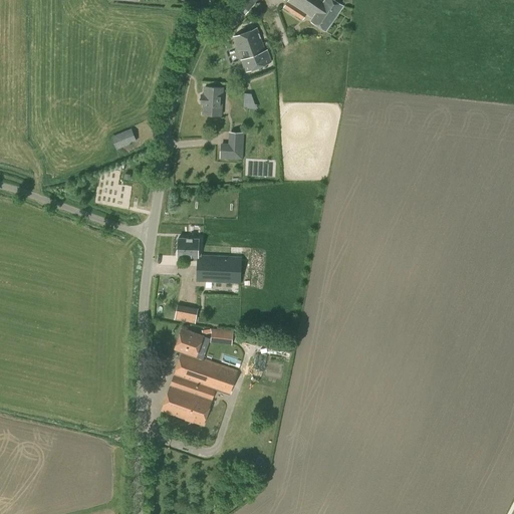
[(251,0),(246,0),(239,8),(245,14),(255,3),(251,0)]
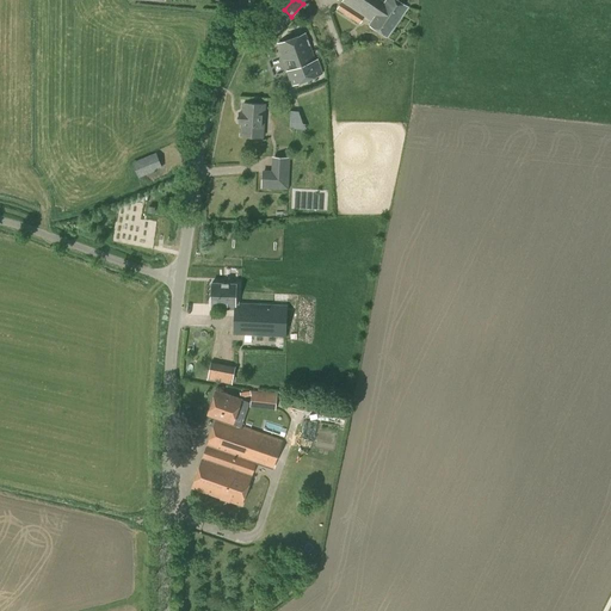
[(343,0),(338,8),(346,13),(360,24),(365,17),(371,22),(370,24),(388,36),(407,6),(397,0),(343,0)]
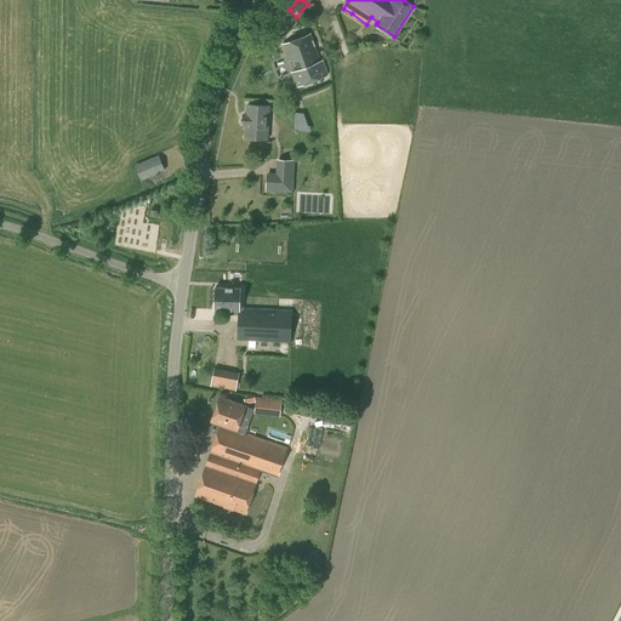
[(324,63),(323,60),(320,61),(312,35),(311,34),(281,44),(288,61),(291,60),(295,70),(291,72),(296,86),(328,75),(324,63)]
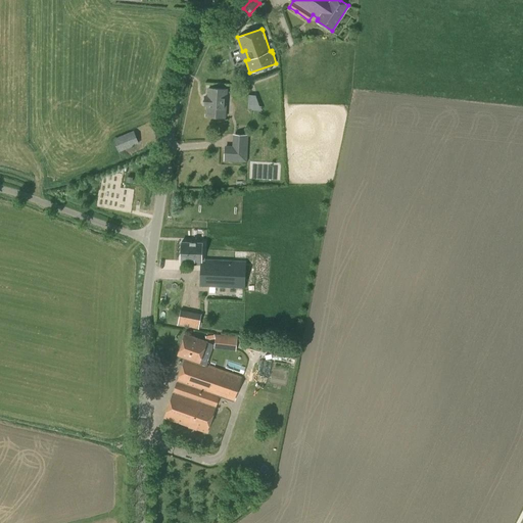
[(225,110),(226,90),(208,89),(208,96),(205,96),(204,105),(207,105),(207,115),(224,116),(225,110)]
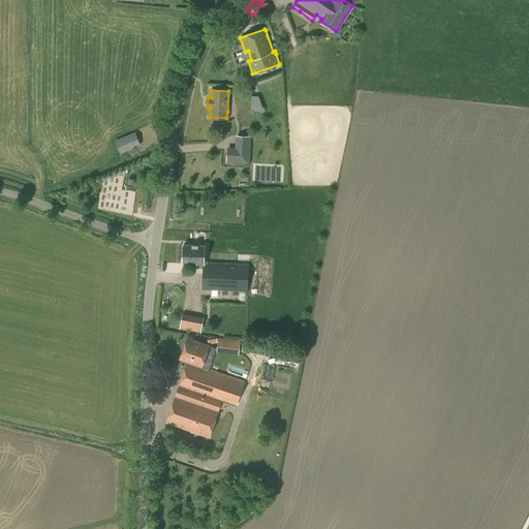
[(252,111),(262,110),(262,95),(251,95),(252,111)]
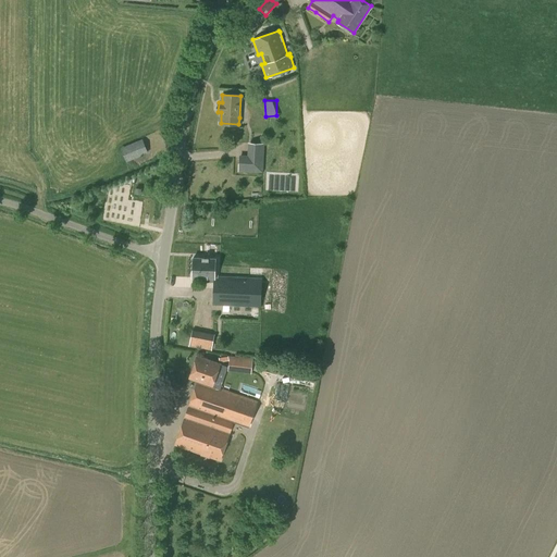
[(126,161),(148,152),(143,139),(121,148),(126,161)]
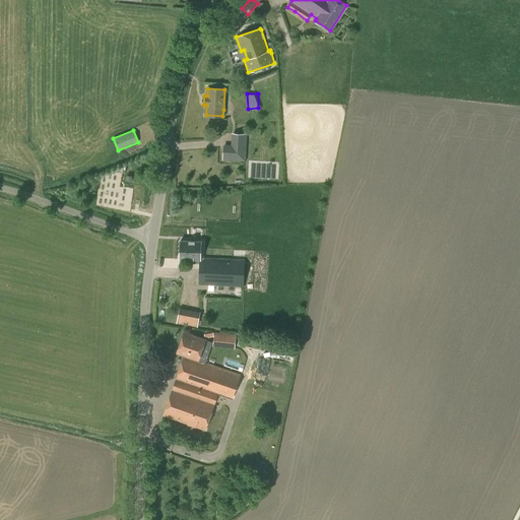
[(246,160),(246,148),(233,147),(223,147),(222,159),(246,160)]
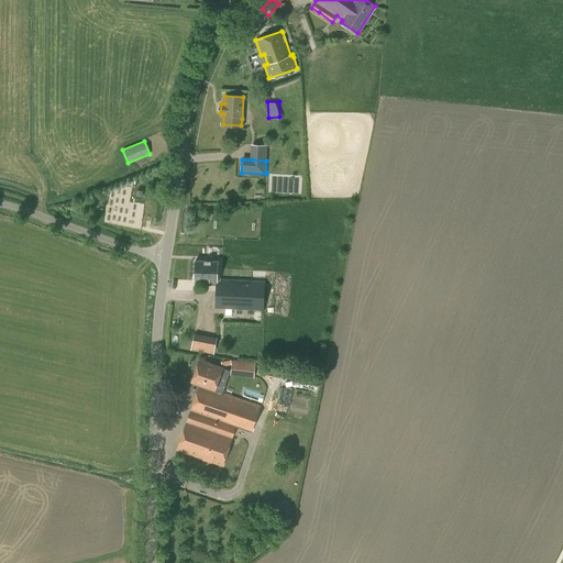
[(216,308),(251,309),(261,309),(263,309),(264,282),(225,280),(220,279),(220,278),(217,277),(218,262),(211,262),(205,262),(196,261),(195,280),(203,280),(208,280),(208,282),(208,284),(217,285),(216,289),(216,293),(216,308)]
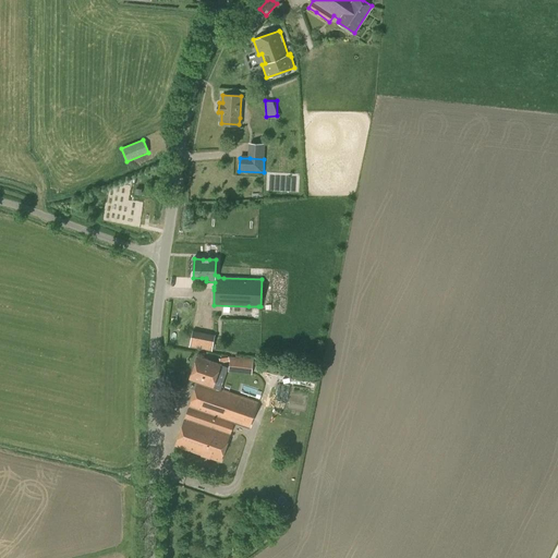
[(211,351),(214,334),(192,330),(190,348),(211,351)]
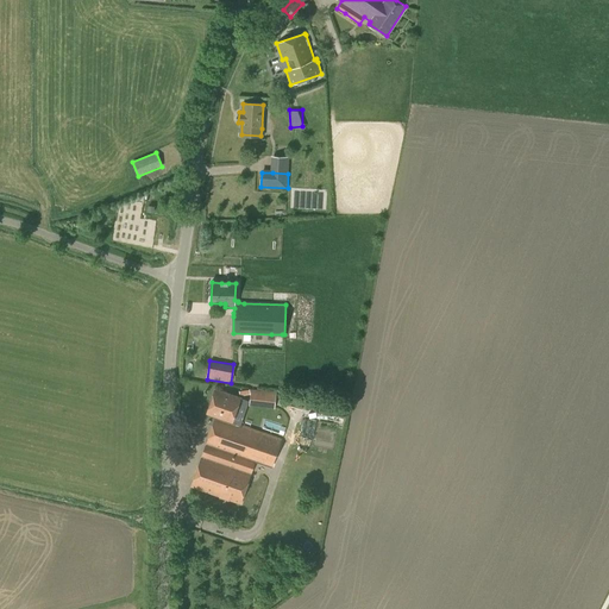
[(278,438),(264,433),(232,422),(240,399),(215,389),(207,414),(215,418),(212,426),(206,444),(201,457),(192,487),(242,503),(251,473),(255,462),(255,460),(270,465),(278,438)]
